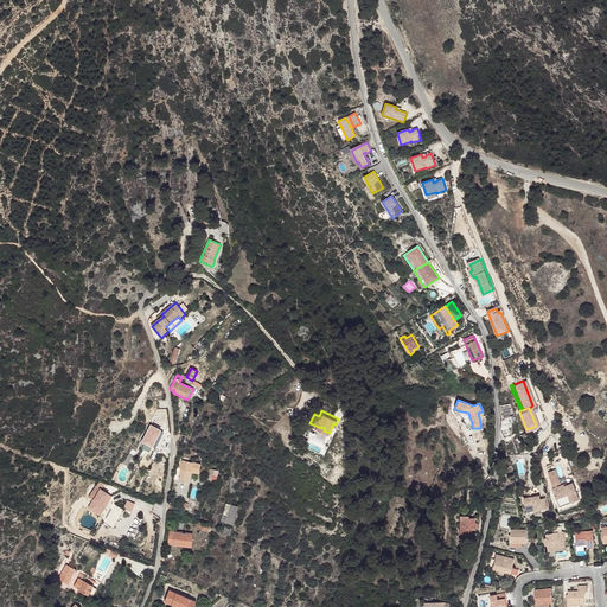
[(526,429),(519,411),(516,413),(524,430),(526,429)]
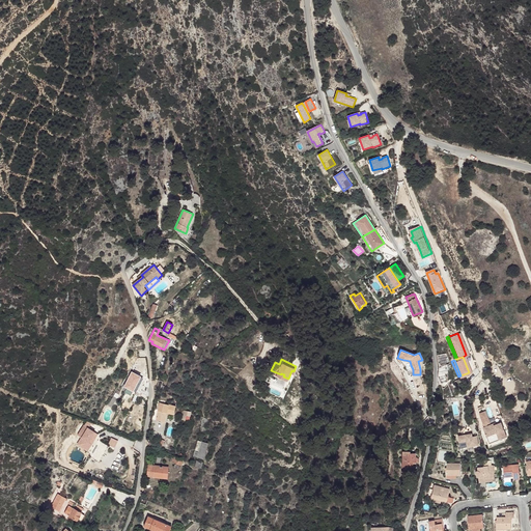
[(140,375),(133,371),(127,381),(130,382),(124,391),(131,394),(138,382),(137,382),(140,375)]
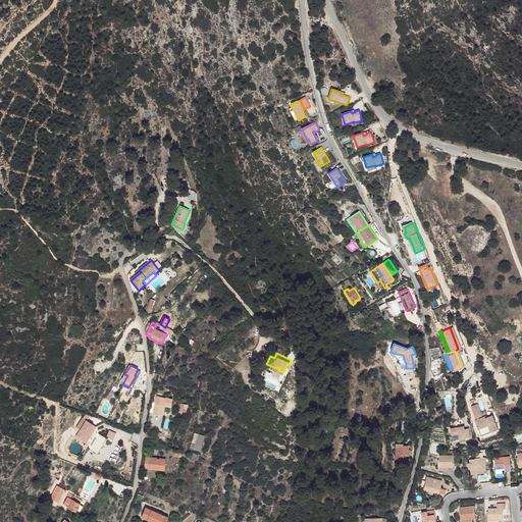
[(147,384),(147,372),(144,371),(137,384),(140,386),(147,389),(147,384)]
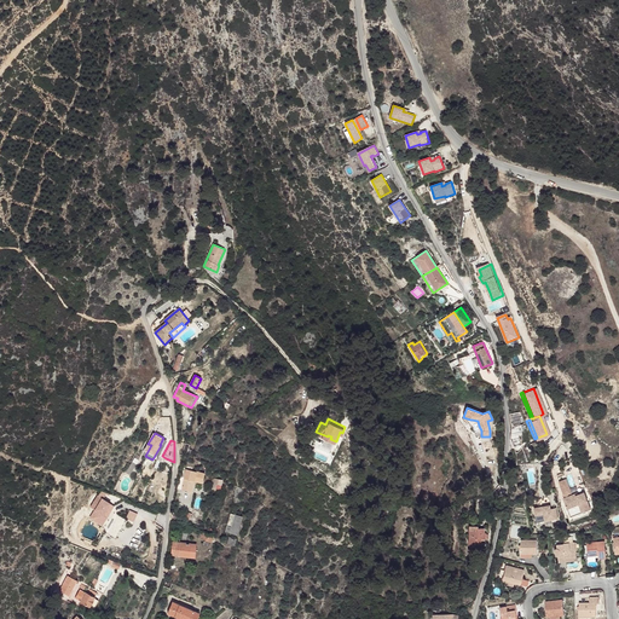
[(133,462),(126,473),(129,475),(137,464),(133,462)]
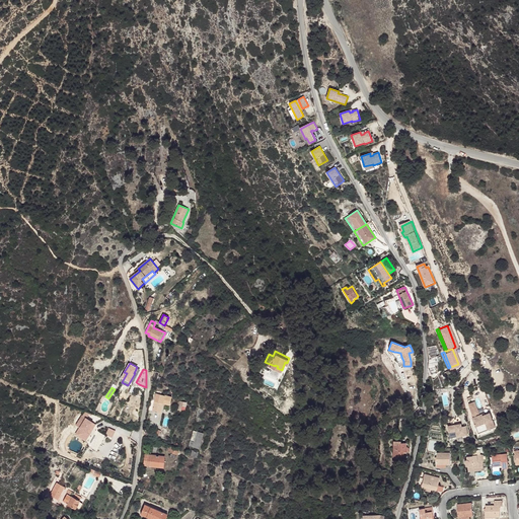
[(148,410),(161,413),(163,403),(170,404),(172,397),(161,394),(161,393),(156,392),(154,400),(151,399),(148,410)]
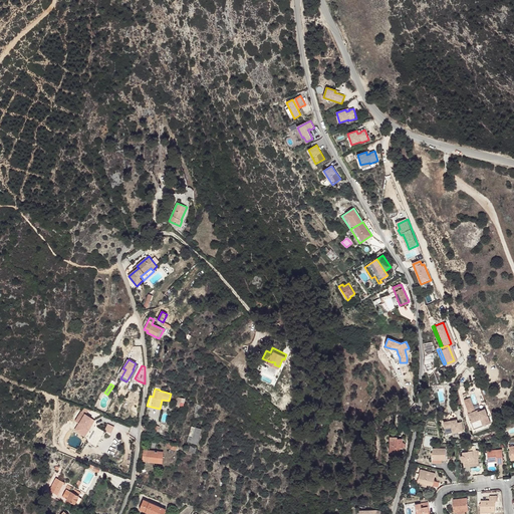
[(469,412),(472,411),(475,410),(469,395),(468,395),(464,397),(469,412)]
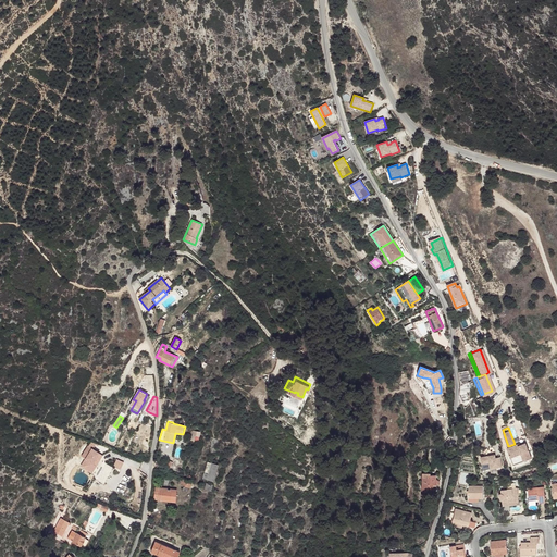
[(192,430),(189,440),(194,441),(195,435),(199,436),(200,432),(192,430)]
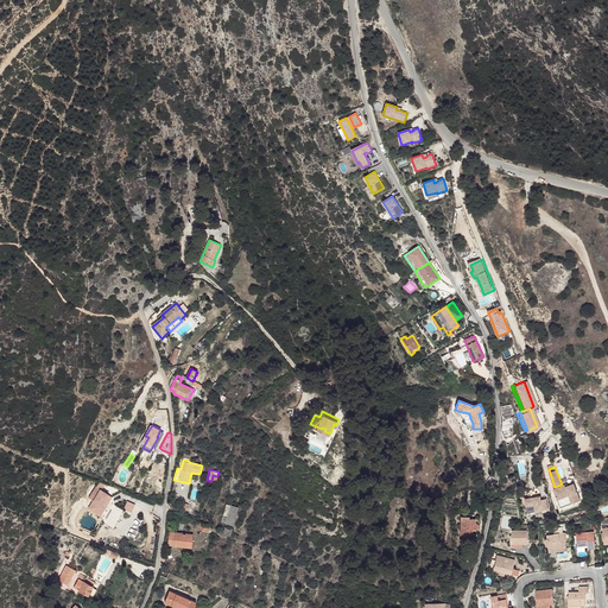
[(101,506),(108,495),(101,491),(105,486),(107,487),(108,486),(100,482),(89,498),(94,501),(89,508),(100,515),(105,508),(101,506)]
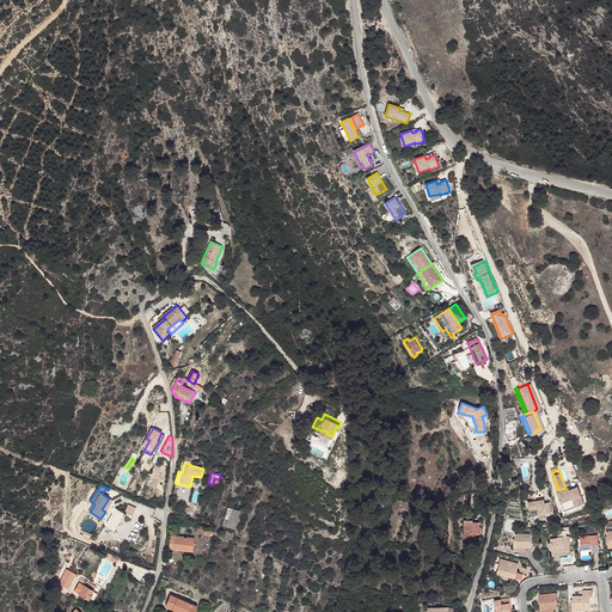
[(557,493),(564,510),(585,503),(577,487),(571,489),(569,490),(569,488),(563,490),(560,491),(557,493)]
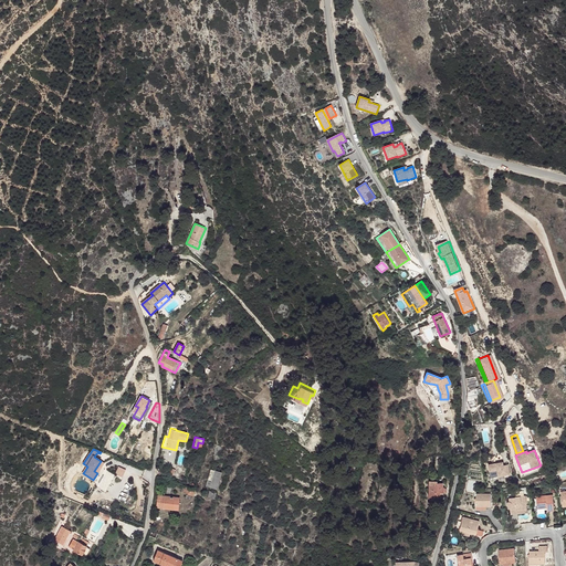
[(97,473),(104,462),(101,461),(94,471),(97,473)]
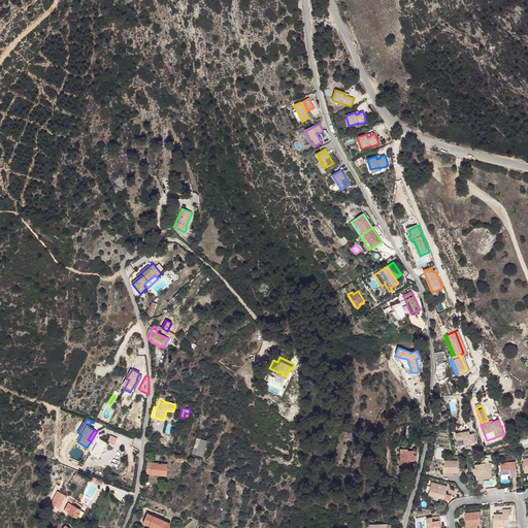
[(456,433),(457,439),(464,438),(465,444),(475,442),(474,433),(469,434),(469,431),(456,433)]
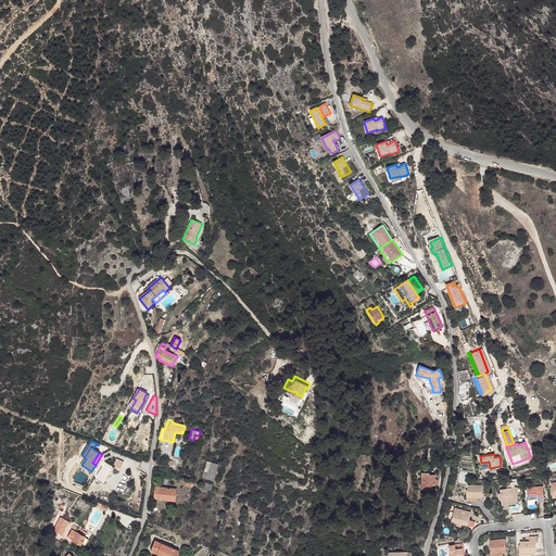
[(160,466),(166,469),(167,466),(169,467),(171,462),(162,459),(160,466)]
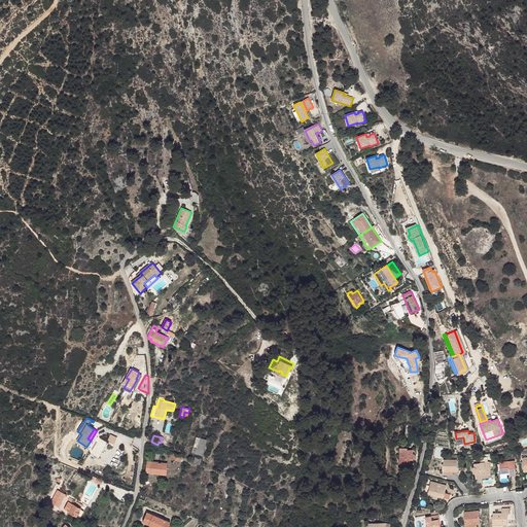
[(202,455),(207,440),(197,437),(192,453),(202,455)]
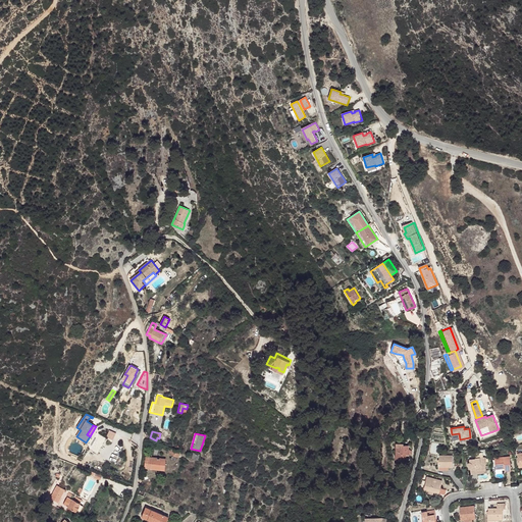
[(452,434),(453,442),(460,441),(460,439),(459,433),(452,434)]
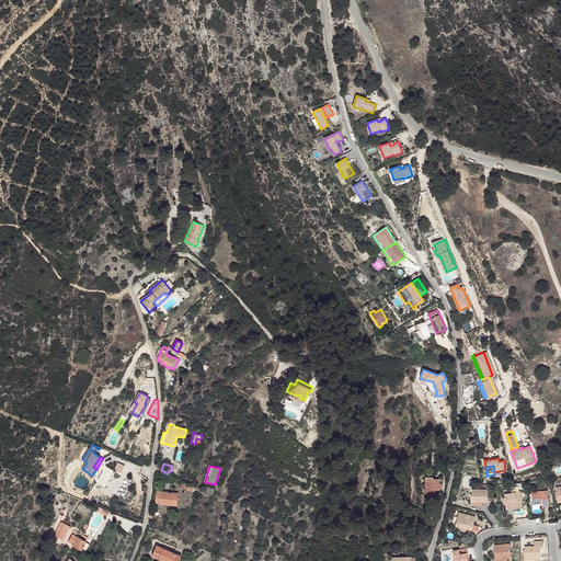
[(425,477),(425,494),(431,494),(431,493),(436,493),(436,489),(441,489),(441,483),(438,483),(438,479),(433,479),(433,477),(425,477)]
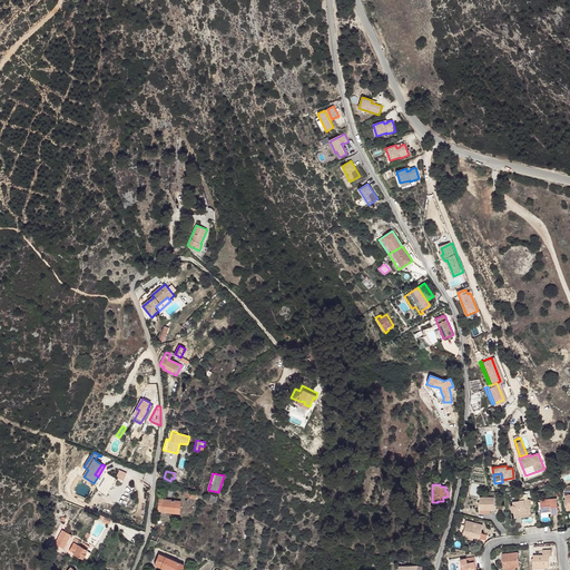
[(195,499),(197,493),(186,490),(184,495),(195,499)]
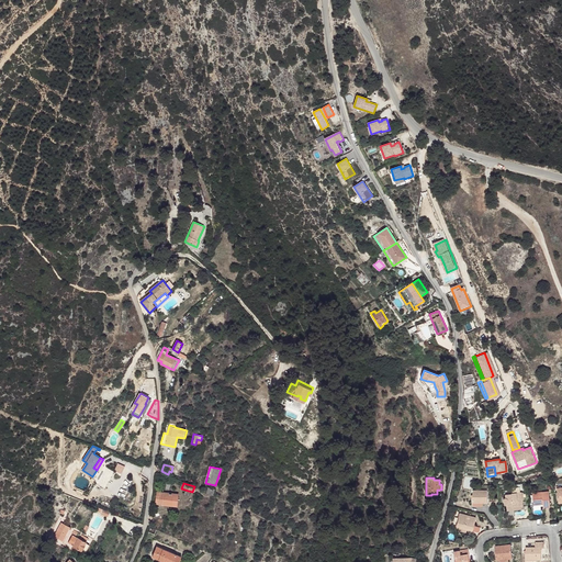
[(473,498),(473,503),(483,503),(487,503),(487,491),(473,491),(473,495),(473,498)]
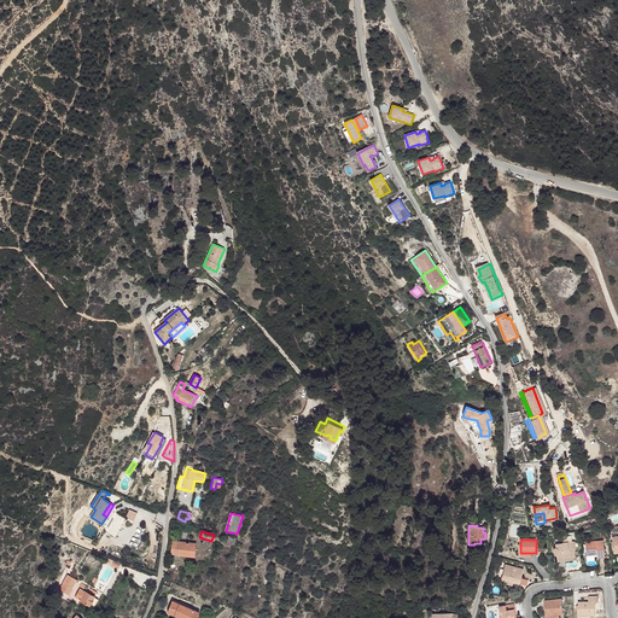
[(172,554),(194,557),(196,543),(173,541),(172,554)]
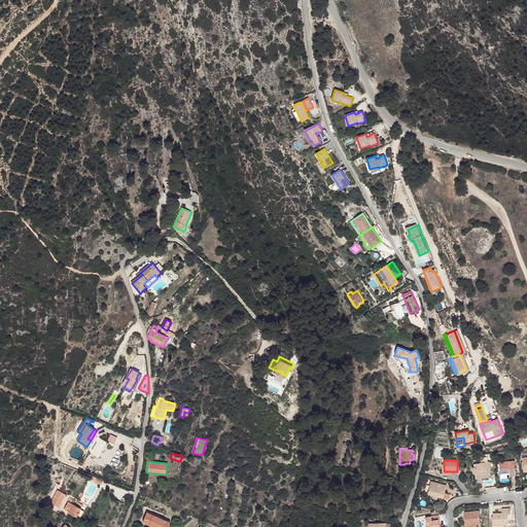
[(475,471),(476,479),(492,478),(490,461),(480,462),(481,463),(473,463),(475,466),(473,466),(472,467),(472,468),(471,469),(472,470),(472,471),(473,471),(475,471)]
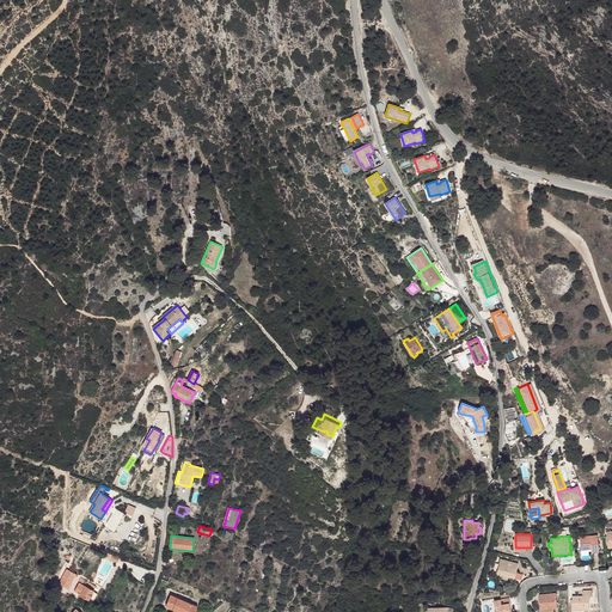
[(580,538),(581,550),(592,549),(592,552),(600,552),(598,536),(580,538)]
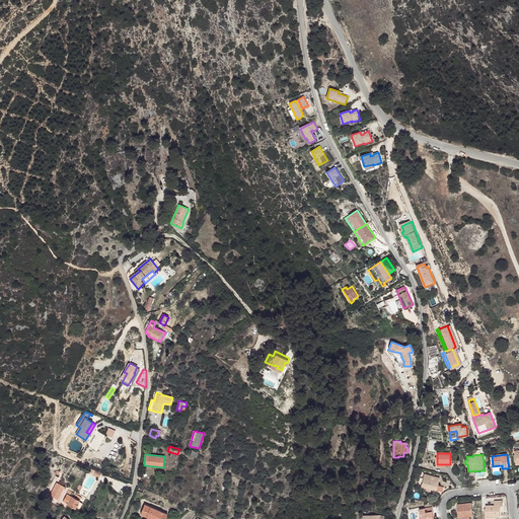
[(101,472),(95,470),(94,470),(90,468),(89,471),(91,472),(91,471),(94,472),(93,475),(99,477),(101,472)]
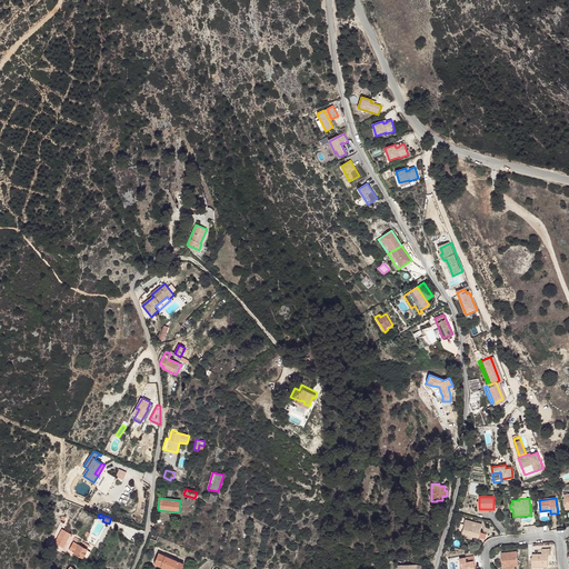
[(466,519),(461,533),(472,536),(479,538),(482,523),(466,519)]
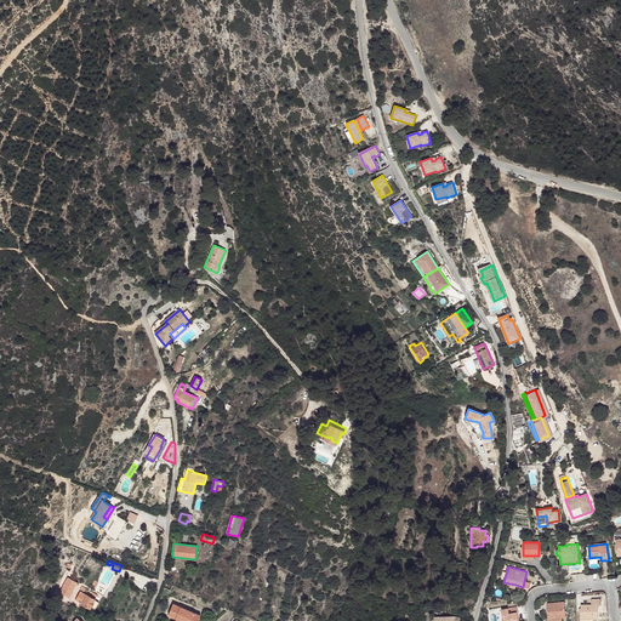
[(69,598),(78,582),(68,577),(61,592),(69,598)]
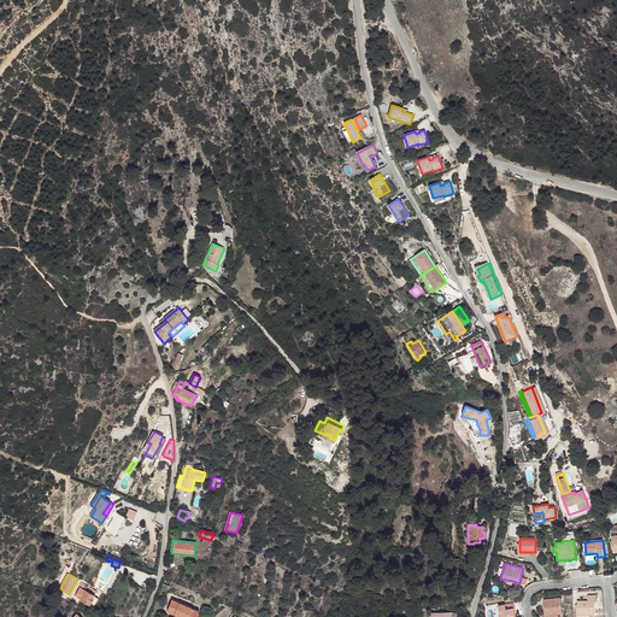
[(78,603),(84,606),(87,603),(89,604),(90,604),(94,606),(99,599),(94,597),(94,595),(87,592),(80,588),(75,595),(81,599),(78,603)]
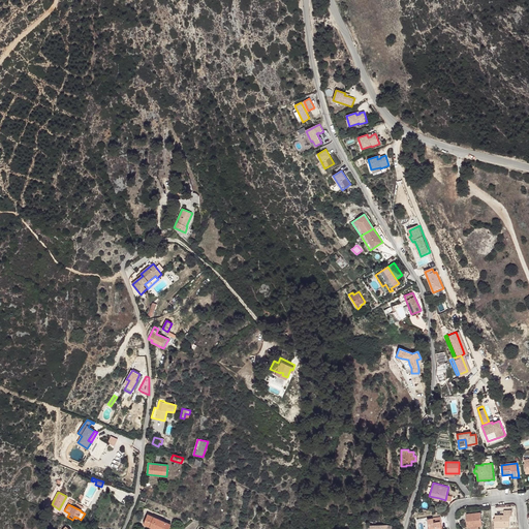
[(495,516),(495,526),(505,526),(509,526),(509,516),(512,516),(512,510),(503,510),(504,515),(495,516)]
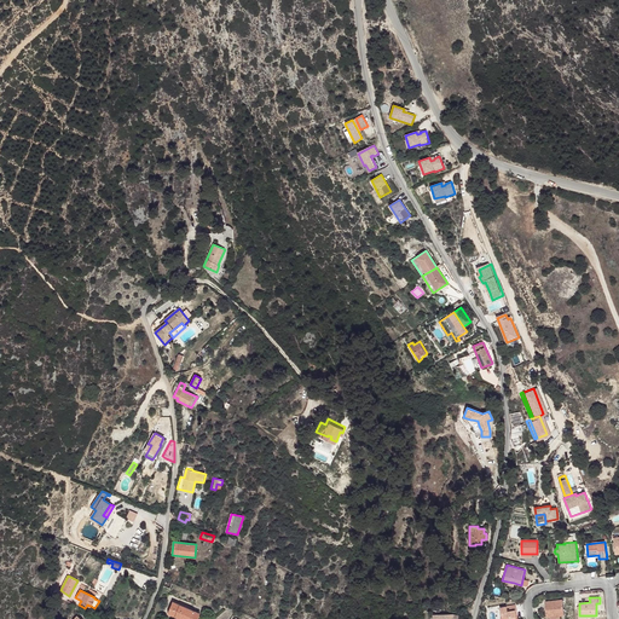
[(545,602),(547,617),(551,617),(560,615),(565,614),(562,600),(545,602)]
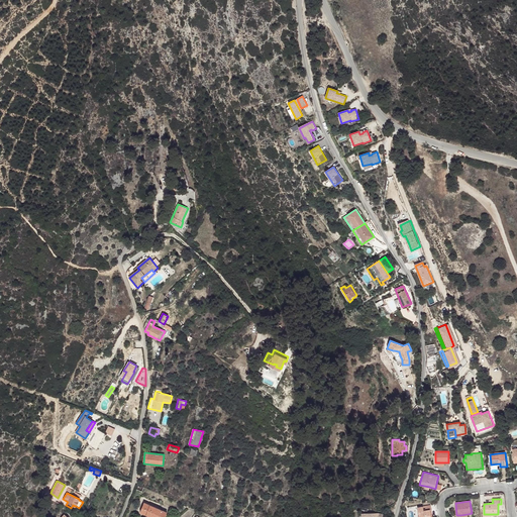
[(165,516),(167,512),(143,503),(140,512),(151,516),(165,516)]
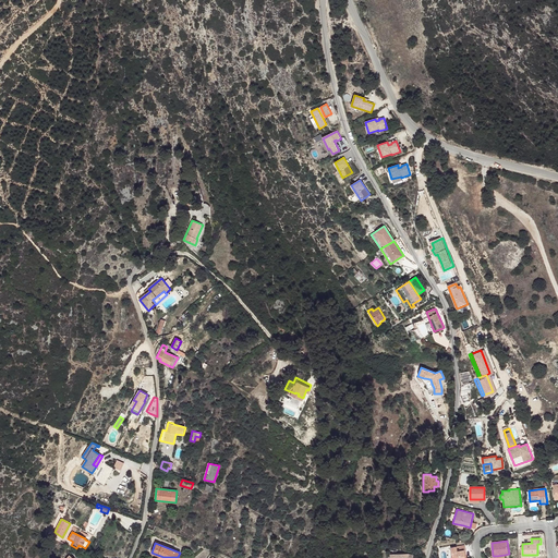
[(450,547),(452,557),(455,556),(453,557),(464,557),(463,550),(465,549),(464,545),(450,547)]
